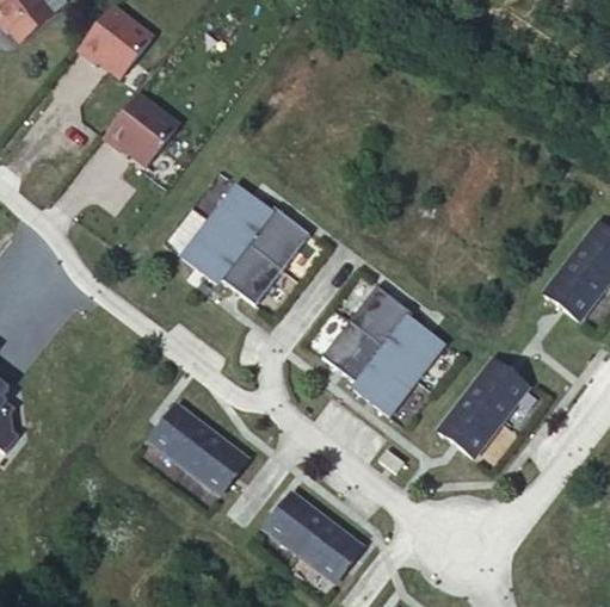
[(0,0),(0,22),(6,29),(10,26),(20,39),(53,13),(42,0),(0,0)]
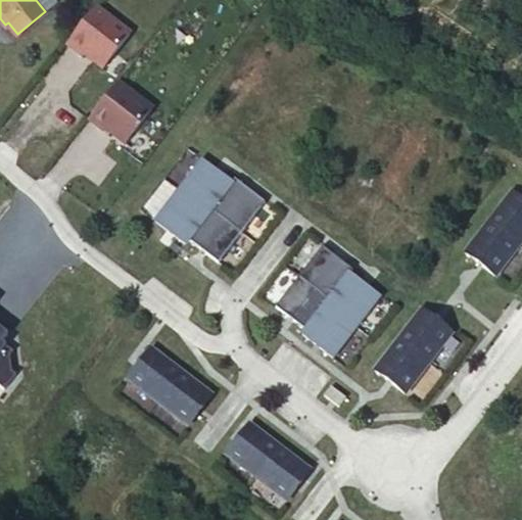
[(96,4),(68,41),(82,52),(84,50),(103,65),(131,32),(96,4)]
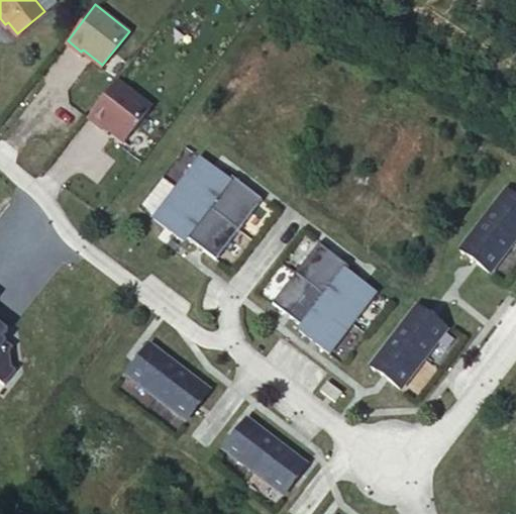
[(150,106),(117,80),(89,115),(103,126),(105,124),(124,140),(150,106)]
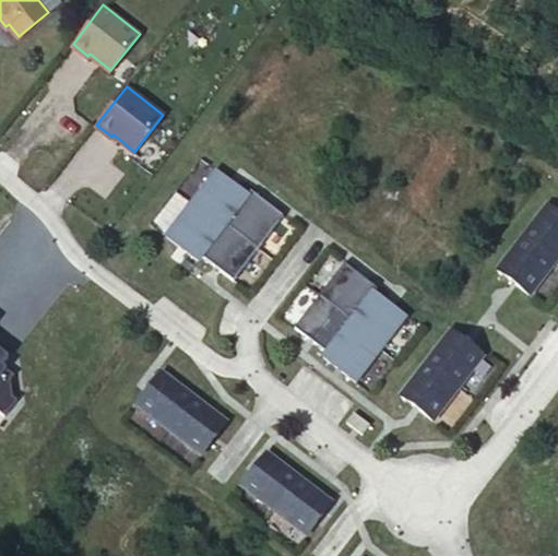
[(216,168),(191,201),(224,226),(227,222),(249,194),(216,168)]
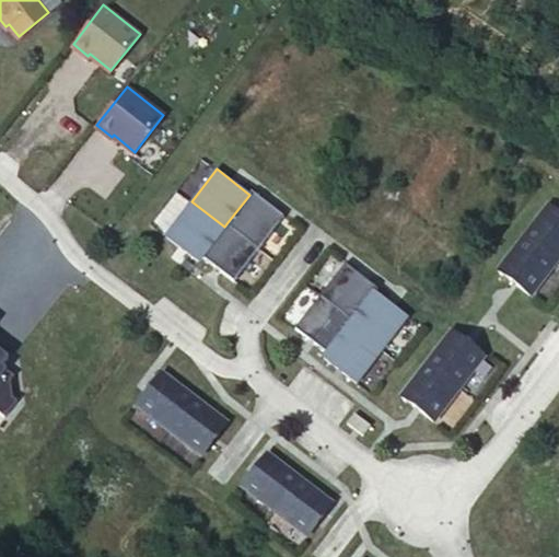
[(249,195),(228,222),(260,247),(286,215),(253,190),(249,195)]
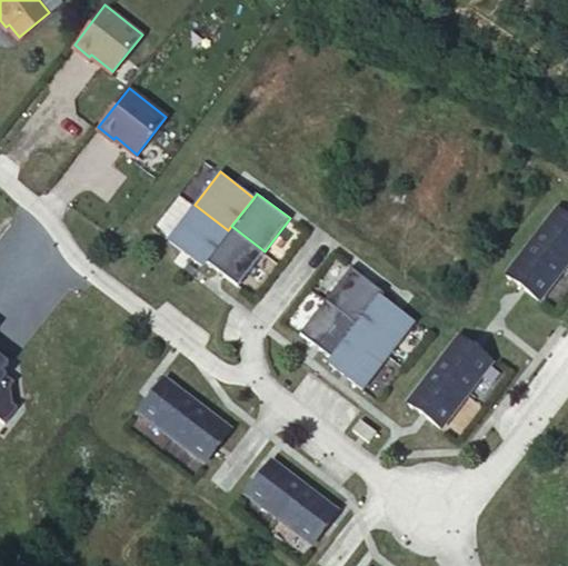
[(195,205),(169,238),(202,264),(206,259),(228,230),(195,205)]
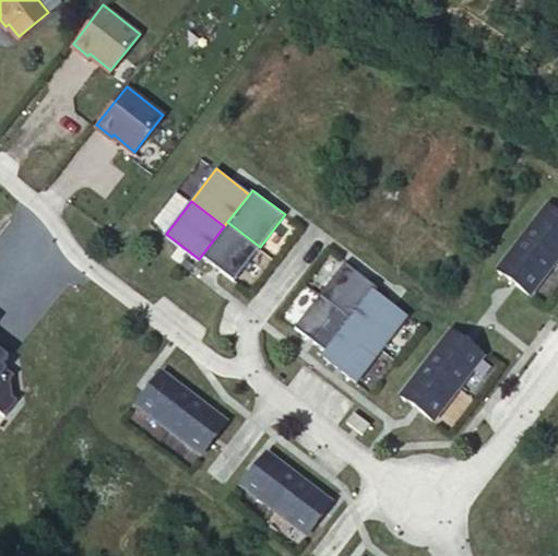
[(557,211),(548,203),(523,236),(555,260),(557,257),(557,211)]
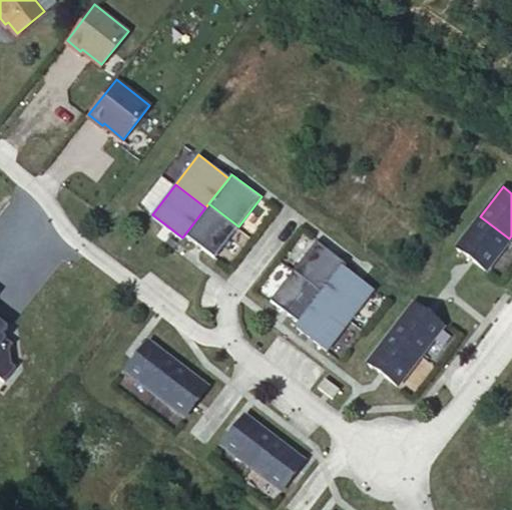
[(238,226),(208,203),(205,207),(185,233),(215,257),(238,226)]
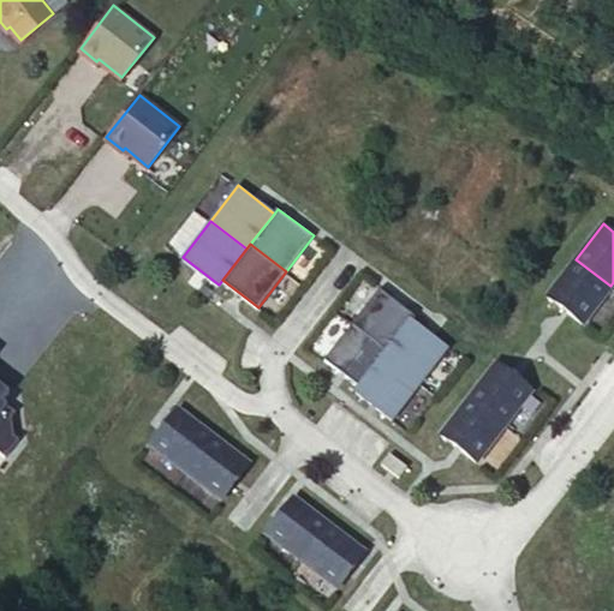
[(576,259),(548,295),(584,323),(610,286),(576,259)]
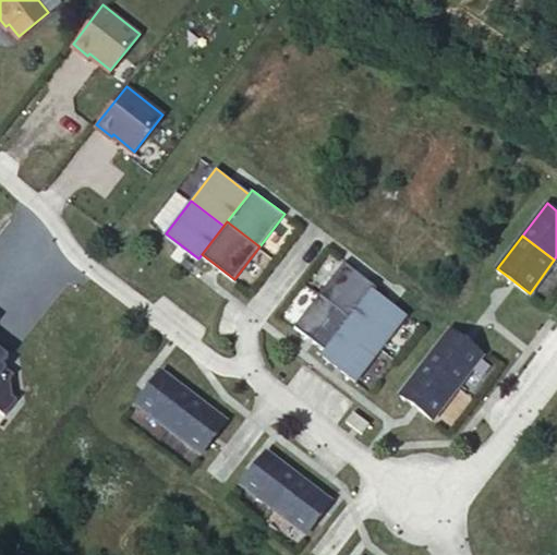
[(344,261),(319,293),(352,318),(374,290),(377,286),(344,261)]
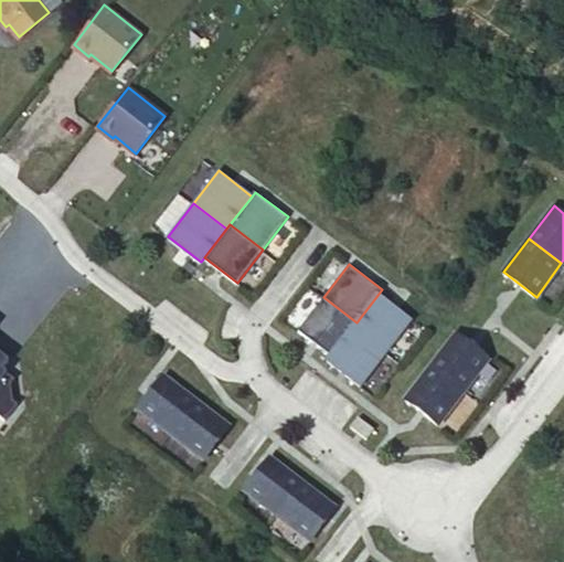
[(412,319),(379,294),(357,322),(353,326),(386,351),(412,319)]
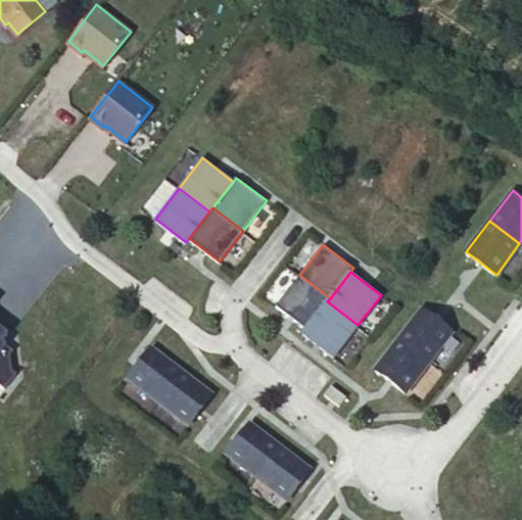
[(299,275),(276,304),(306,329),(327,301),(330,298),(299,275)]
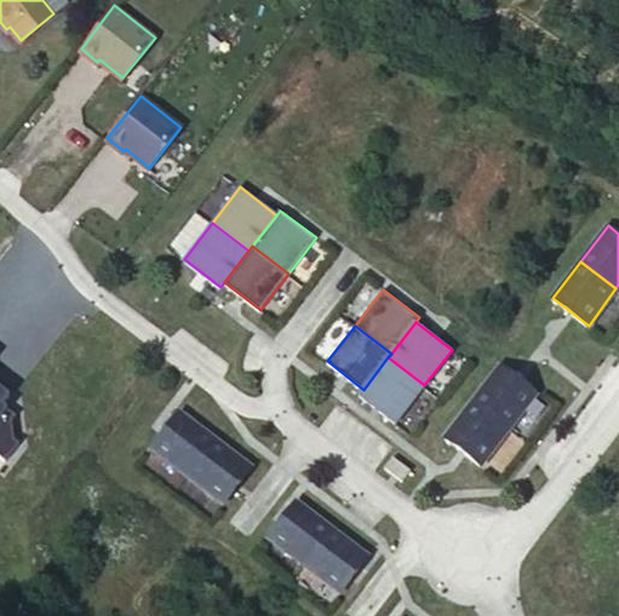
[(0,350),(0,454),(6,460),(21,442),(16,438),(12,419),(17,414),(3,403),(10,393),(0,385),(0,350),(0,351),(0,350)]
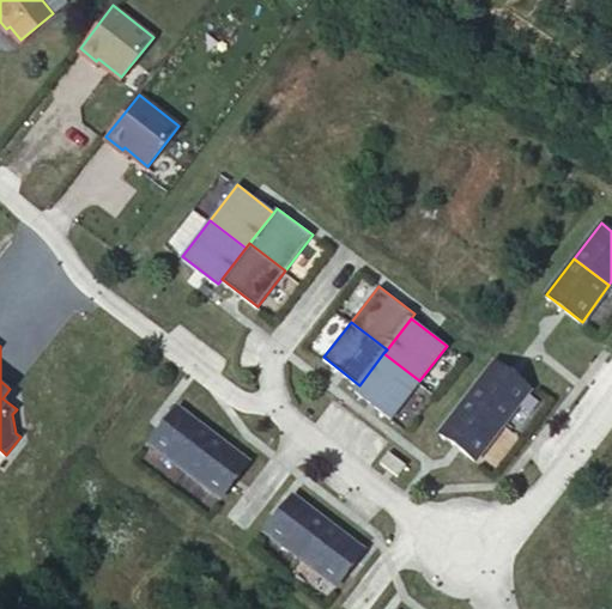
[(383,353),(359,385),(356,390),(392,418),(419,381),(383,353)]
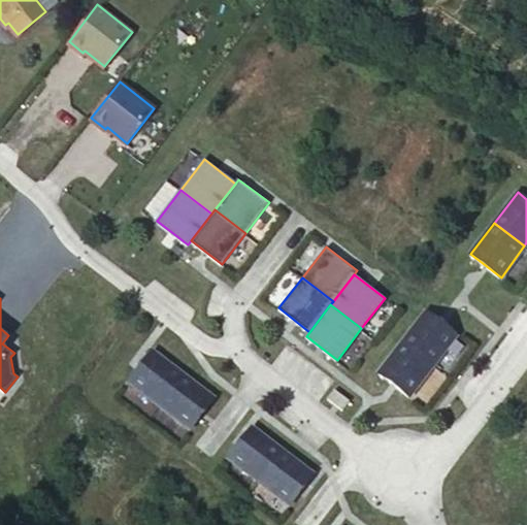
[(426,310),(403,341),(433,365),(458,334),(426,310)]
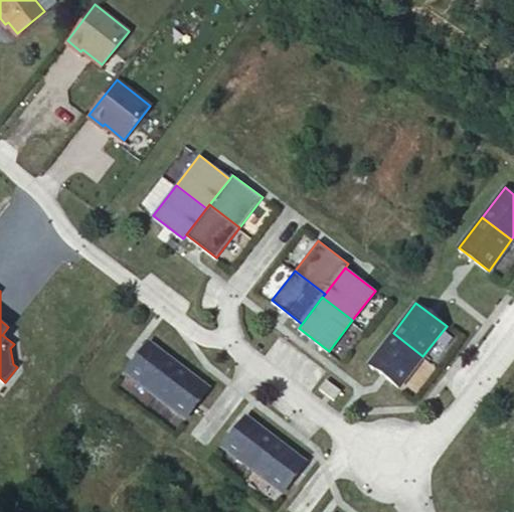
[(393,333),(370,363),(399,385),(422,356),(393,333)]
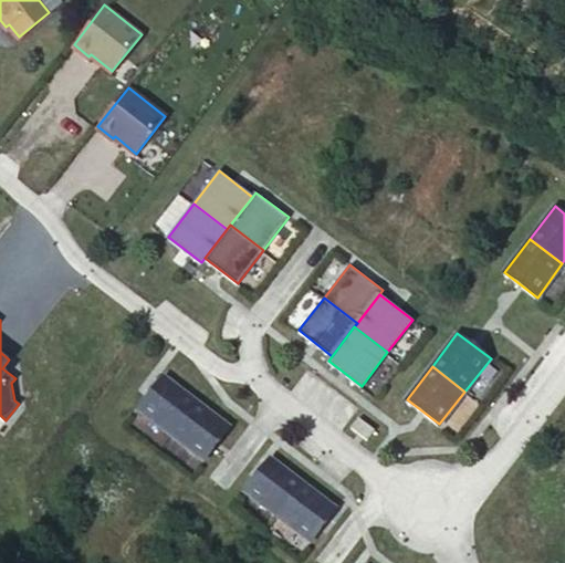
[(164,375),(139,408),(171,434),(197,400),(164,375)]
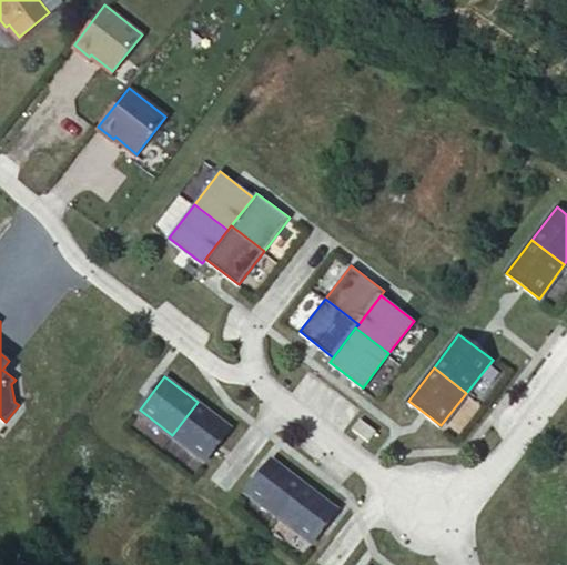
[(231,427),(198,402),(172,435),(205,460),(231,427)]
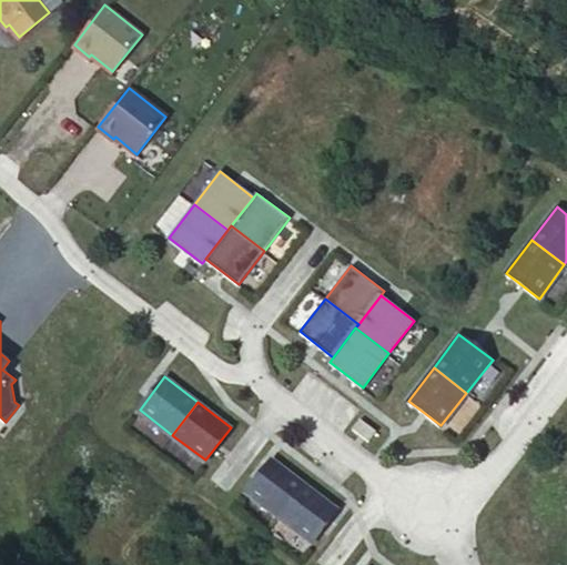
[(361,417),(352,427),(370,440),(377,430),(361,417)]
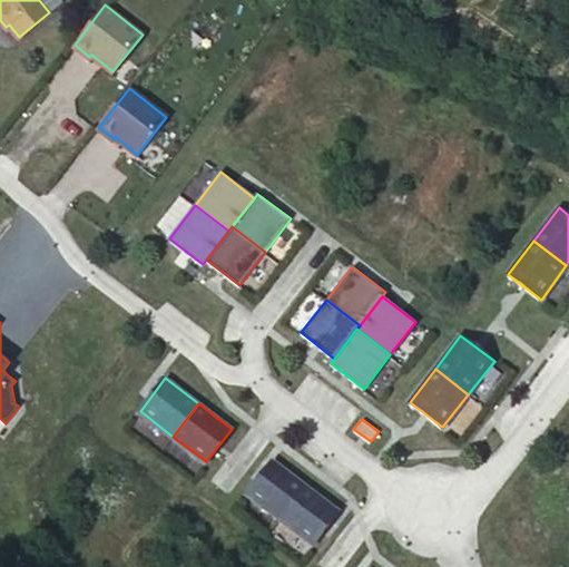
[(273,460),(247,494),(281,518),(306,486),(273,460)]
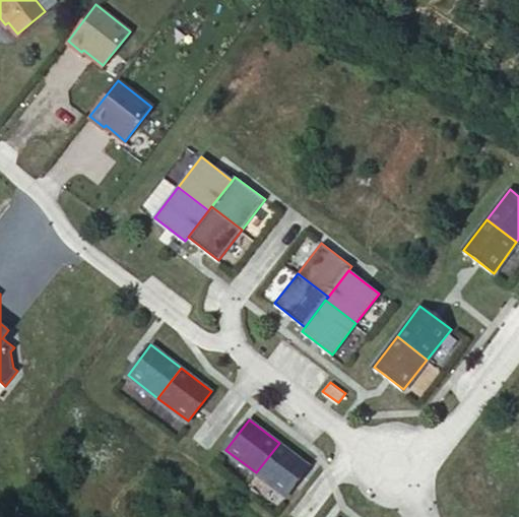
[(309,466),(279,443),(256,472),(286,496),(309,466)]
